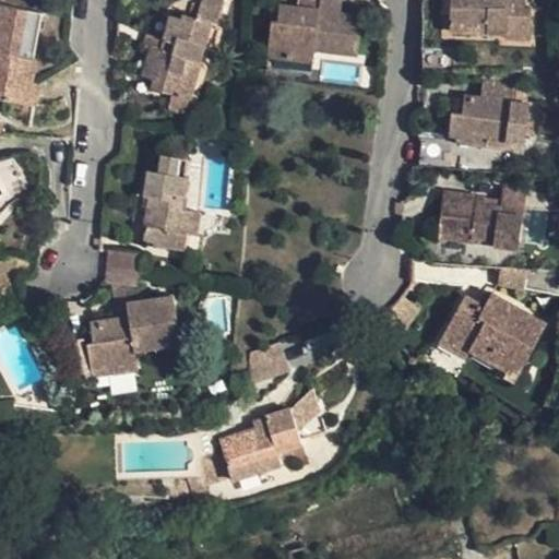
[(170,95),(194,79),(195,78),(203,46),(211,47),(223,0),(221,0),(204,0),(198,20),(183,15),(182,21),(170,18),(164,42),(162,50),(152,48),(151,51),(143,76),(155,81),(153,90),(170,95)]
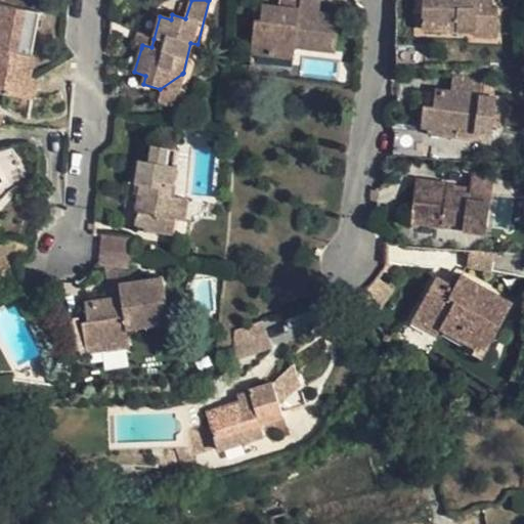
[(320,1),(312,0),(300,0),(299,11),(279,9),(262,7),(261,22),(255,20),(252,54),(294,59),(296,48),(336,52),(339,16),(320,14),(320,1)]
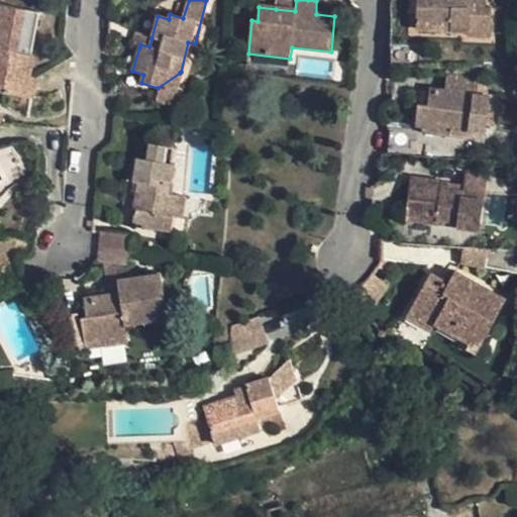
[(276,0),(276,9),(295,11),(296,0),(276,0)]
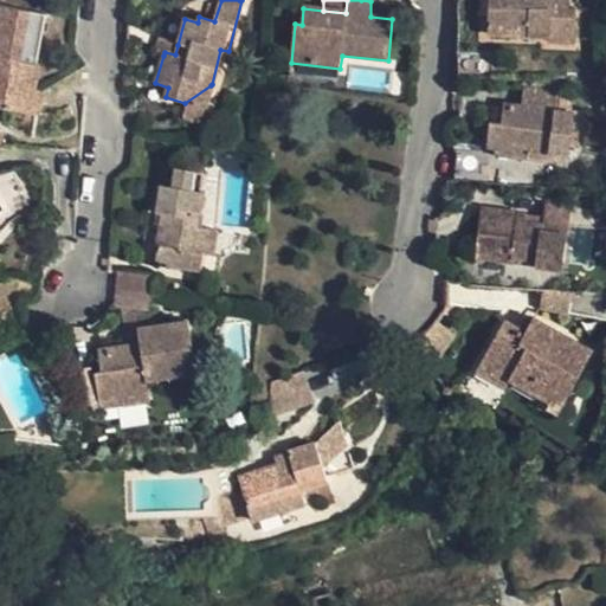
[(489,0),(489,36),(513,36),(514,23),(529,23),(528,37),(550,37),(550,43),(574,43),(577,10),(568,10),(568,0),(489,0)]
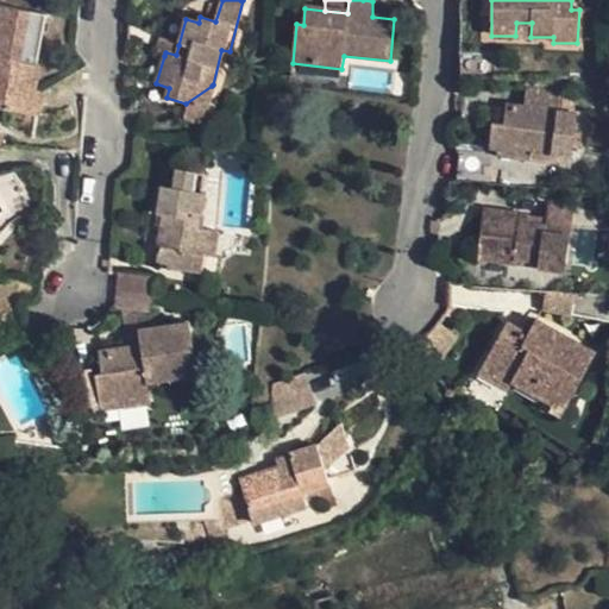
[(0,108),(37,117),(42,93),(37,92),(41,71),(36,71),(46,14),(0,6),(0,108)]
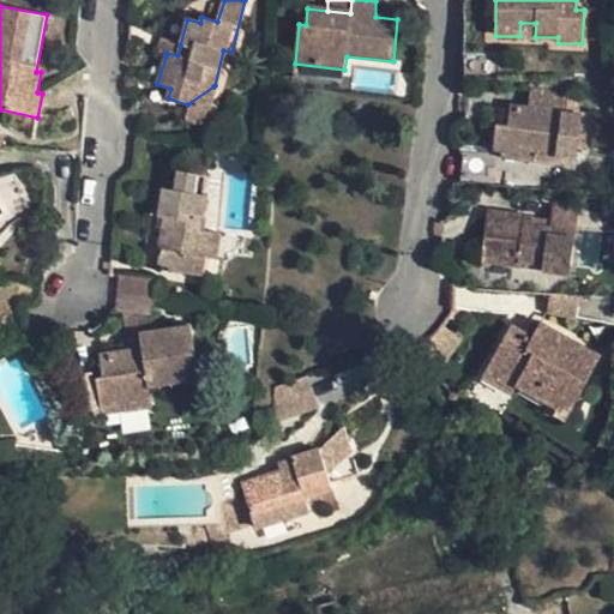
[(519,36),(535,37),(536,23),(521,23),(519,36)]
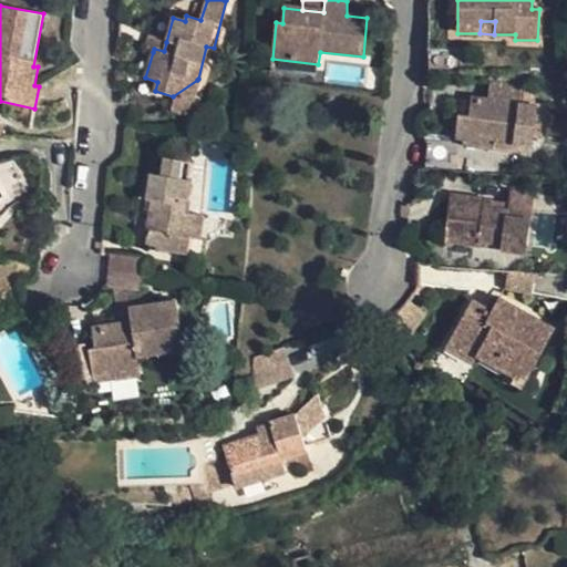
[(146,49),(153,52),(154,49),(164,51),(166,42),(150,37),(146,49)]
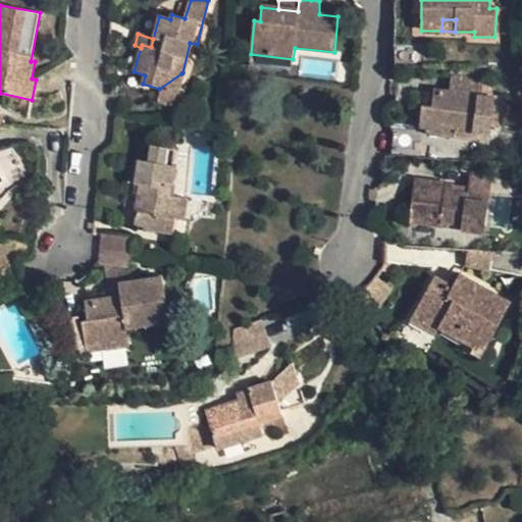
[(396,67),(424,67),(424,47),(396,46),(396,67)]
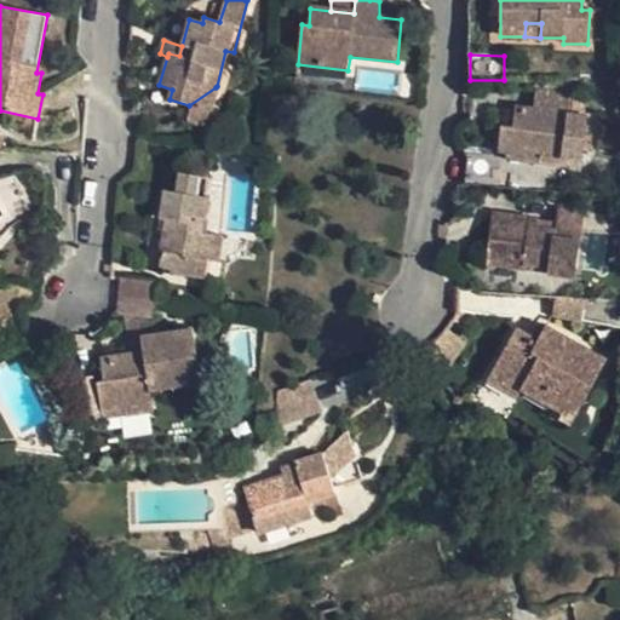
[(216,87),(189,105),(191,107),(210,112),(216,87)]
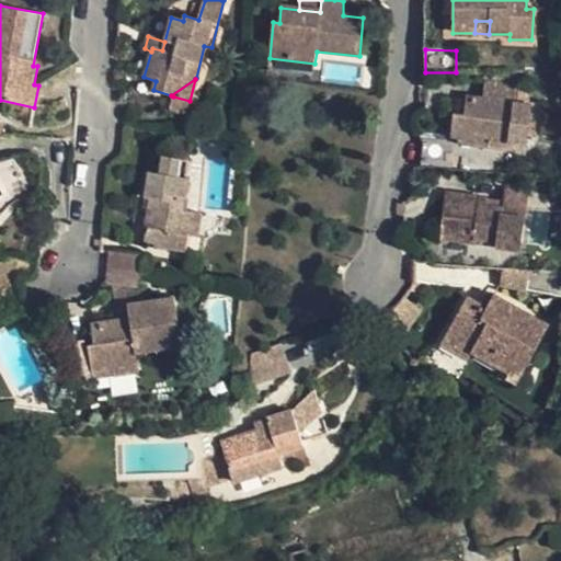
[(487,83),(484,101),(512,104),(513,88),(487,83)]
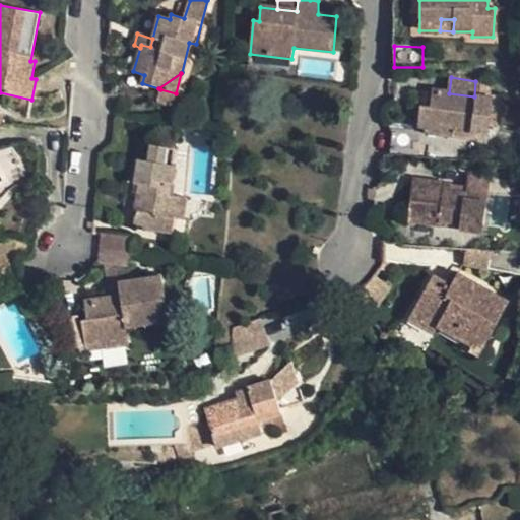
[(172,108),(176,93),(160,89),(156,104),(172,108)]
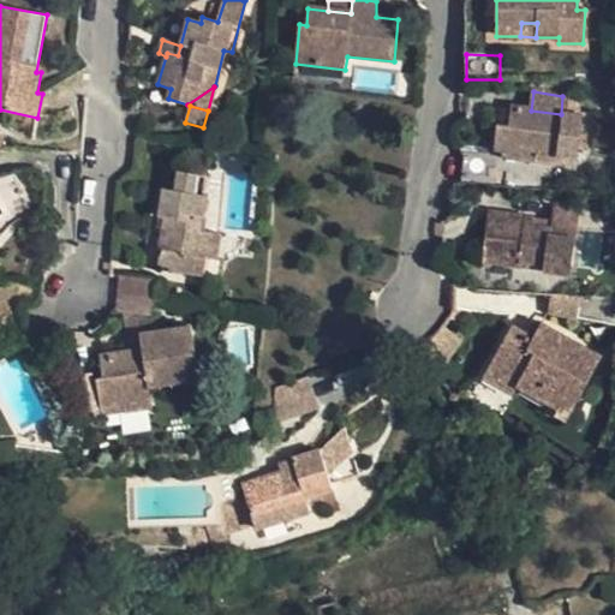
[(577,159),(578,150),(580,136),(581,118),(561,114),(531,111),(511,108),(508,126),(497,125),(494,149),(506,150),(505,157),(556,163),(557,156),(577,159)]
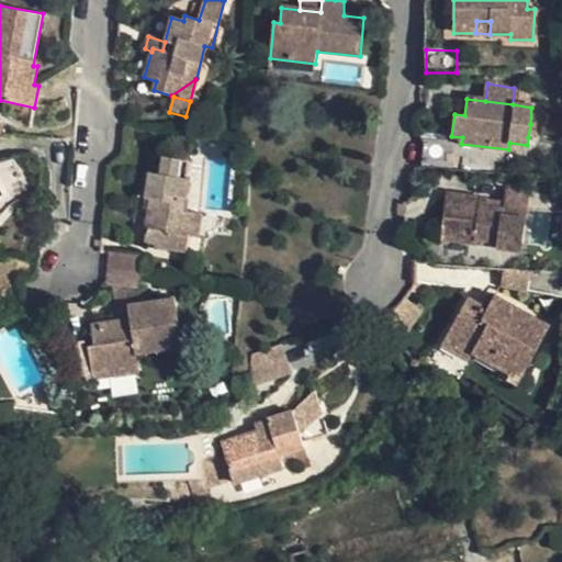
[(235,141),(224,141),(224,152),(235,152),(235,141)]
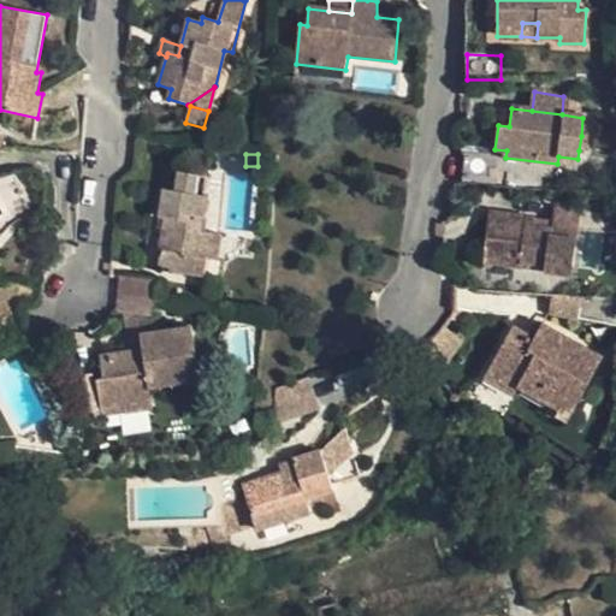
[(209,261),(212,235),(207,234),(201,234),(202,218),(207,219),(209,197),(203,197),(206,177),(179,173),(177,190),(165,190),(161,219),(166,219),(161,266),(171,267),(171,272),(195,276),(197,259),(209,261)]
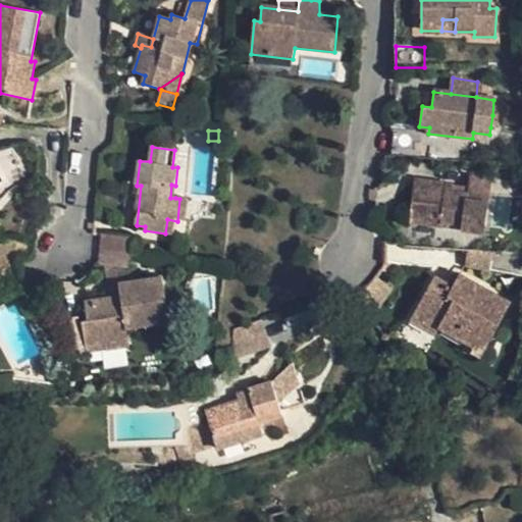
[(470,173),(469,188),(468,194),(468,199),(488,202),(491,175),(470,173)]
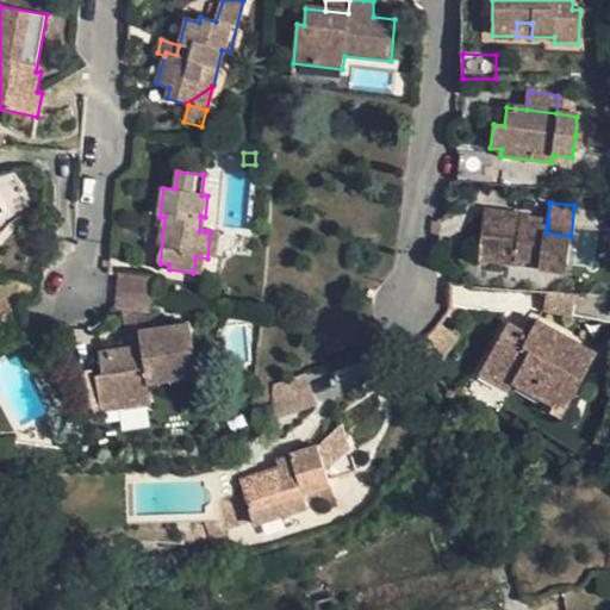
[(547,232),(547,226),(529,225),(530,217),(485,211),(478,261),(511,265),(516,260),(540,263),(540,268),(540,269),(566,273),(571,236),(547,232)]
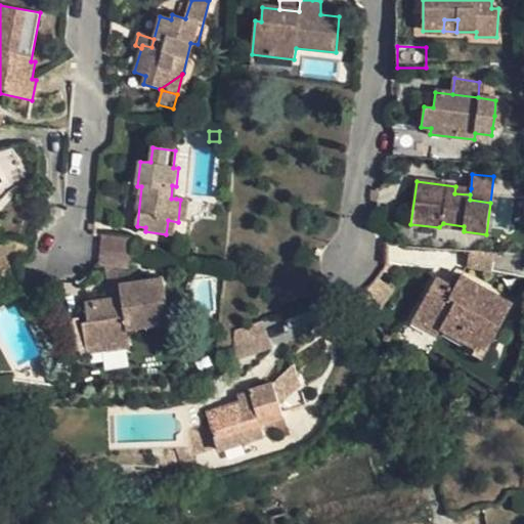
[(471,188),(455,186),(454,193),(470,194),(471,188)]
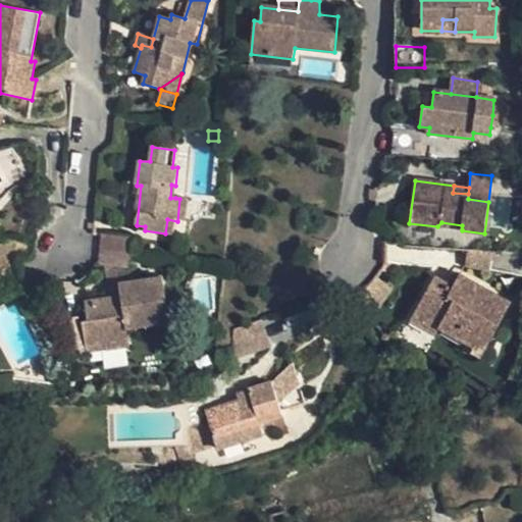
[(189,200),(179,199),(177,221),(186,222),(189,200)]
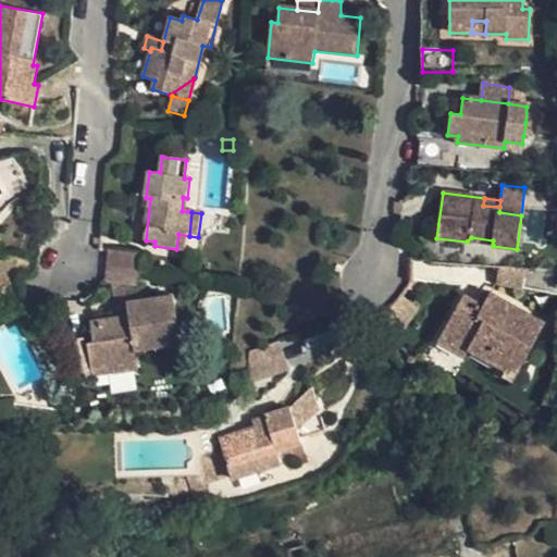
[(107,268),(139,272),(140,255),(109,251),(107,268)]
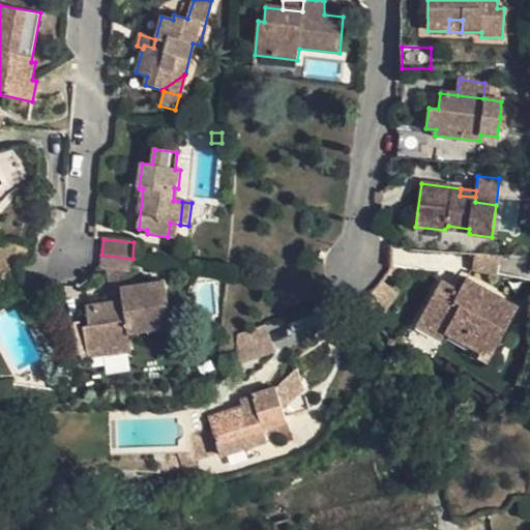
[(133,259),(101,255),(100,269),(105,270),(118,271),(131,272),(133,259)]
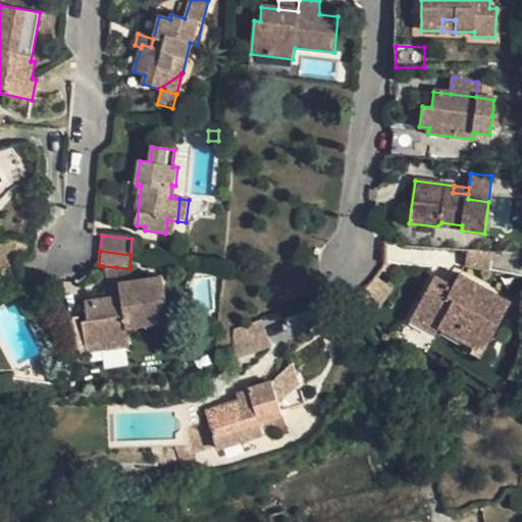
[(493,254),(467,252),(466,267),(491,271),(493,254)]
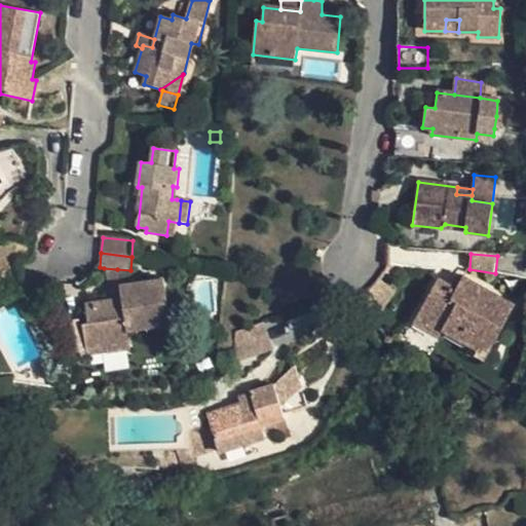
[(525,258),(497,256),(495,273),(525,278),(525,258)]
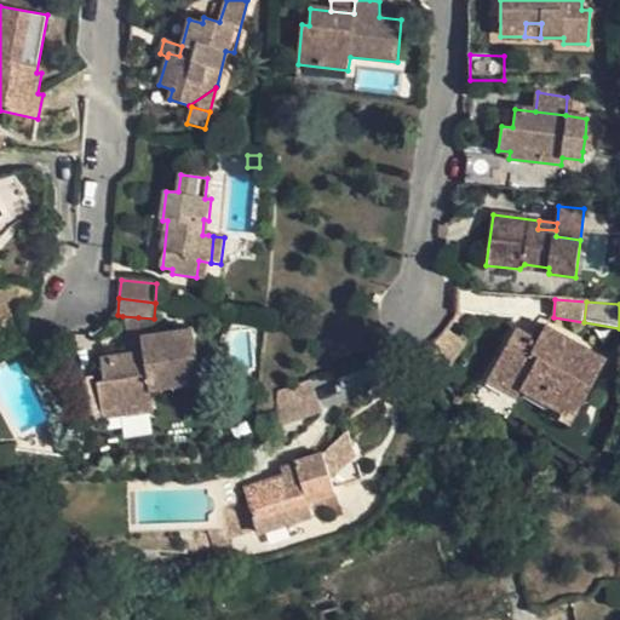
[(122,316),(130,355),(145,352),(142,338),(138,317),(122,316)]
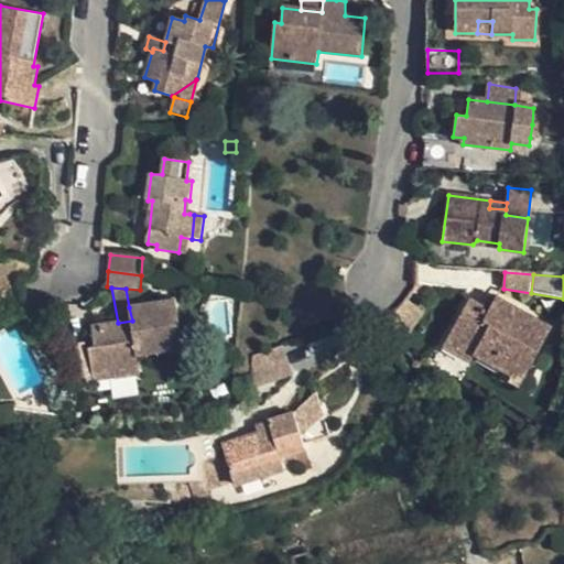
[(475,353),(522,380),(551,327),(497,299),(489,311),(470,301),(445,347),(470,361),(475,353)]
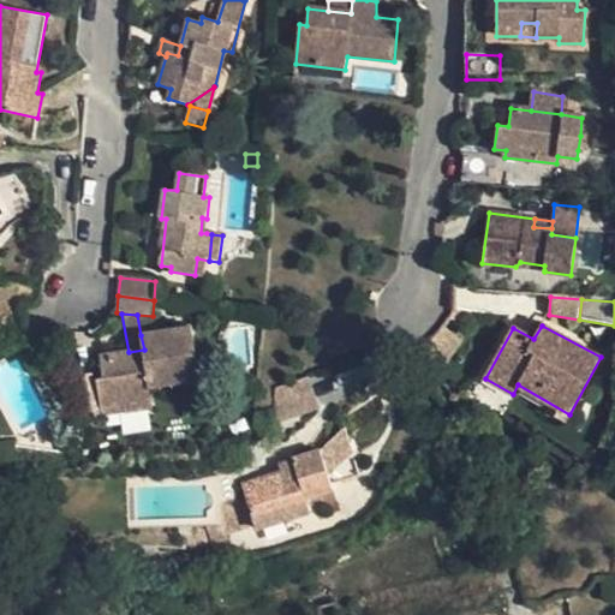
[(144,350),(129,352),(100,357),(103,378),(96,380),(103,416),(153,408),(149,387),(199,378),(190,327),(141,335),(144,350)]
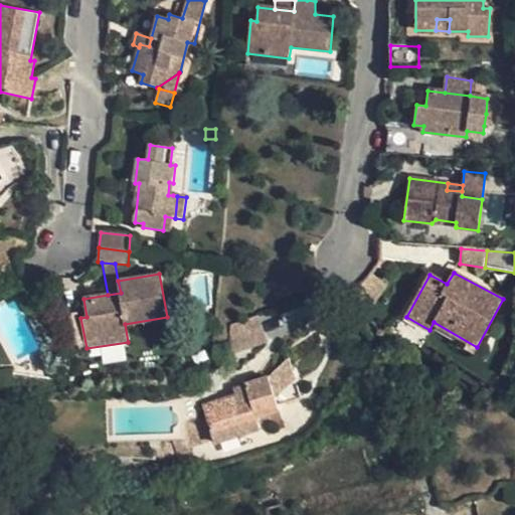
[(385,287),(372,276),(355,298),(369,309),(385,287)]
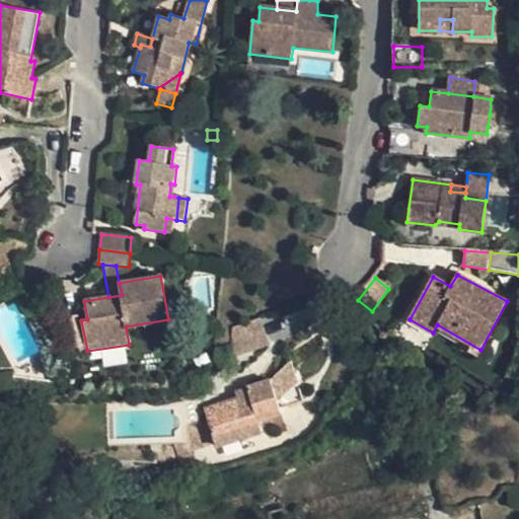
[(262,319),(230,328),(237,355),(269,346),(262,319)]
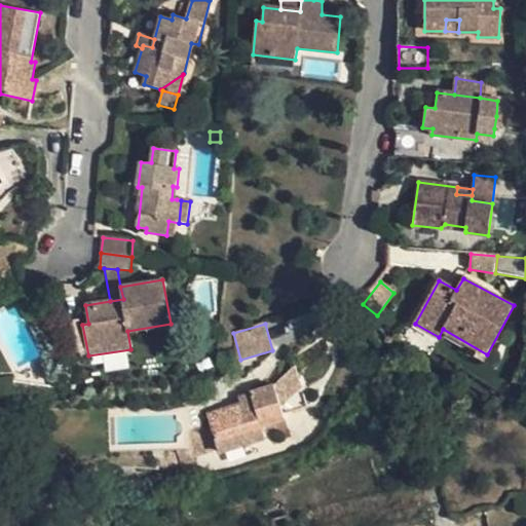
[(296,368),(274,385),(282,407),(301,388),(296,368)]
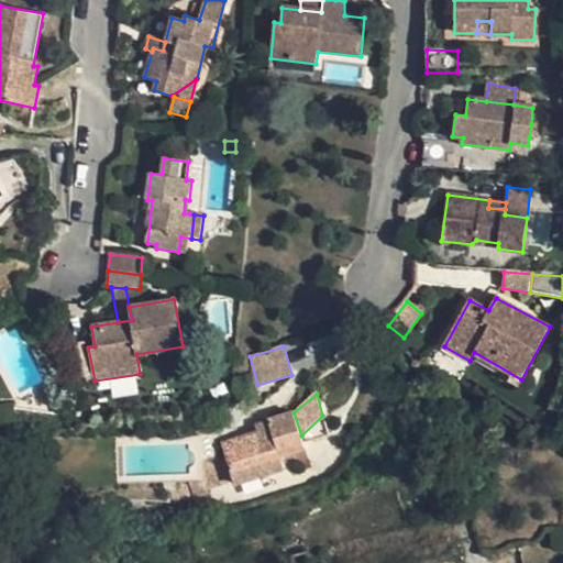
[(301,435),(294,412),(266,422),(269,430),(257,434),(224,443),(229,459),(201,466),(208,488),(234,479),(235,483),(284,468),(282,455),(305,450),(304,442),(328,437),(322,416),(301,435)]
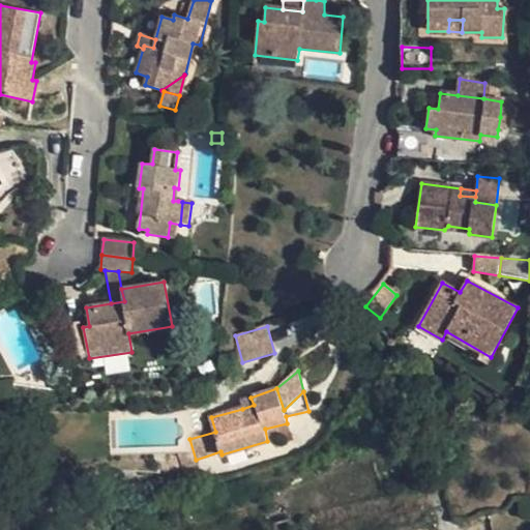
[(240,401),(242,409),(254,405),(251,398),(240,401)]
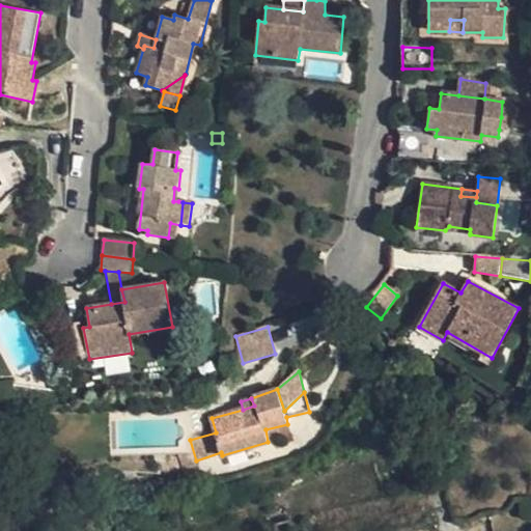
[(274,525),(288,521),(286,509),(272,512),(274,525)]
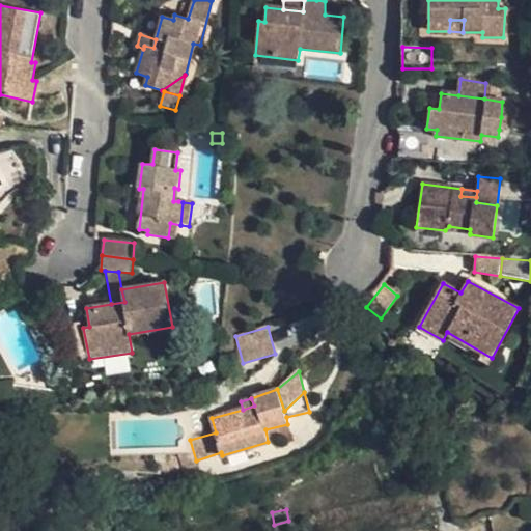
[(291,530),(289,521),(288,521),(274,525),(275,530),(291,530)]
